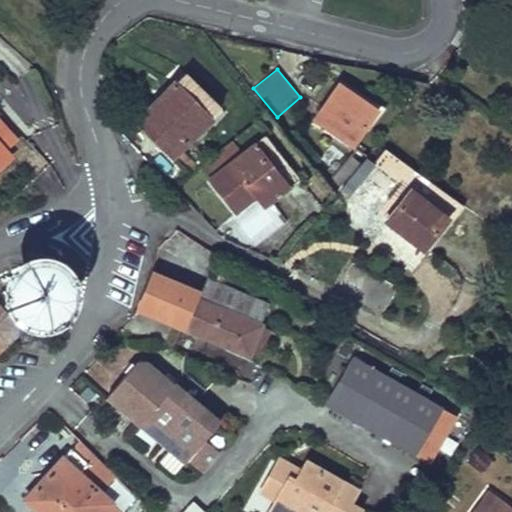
[(220,108),(184,73),(174,82),(211,118),(220,108)]
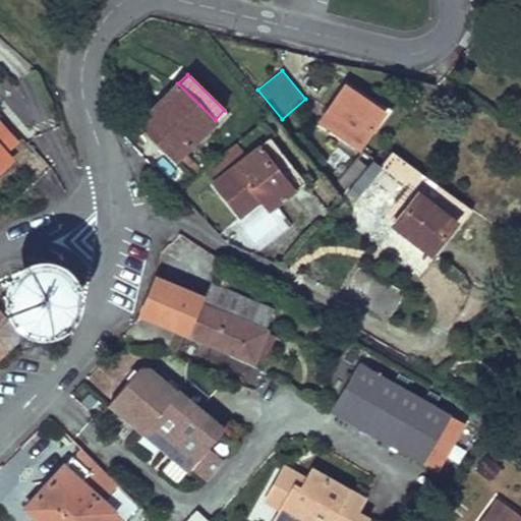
[(215,120),(177,83),(145,118),(165,138),(159,143),(175,160),(176,160),(183,153),(215,120)]
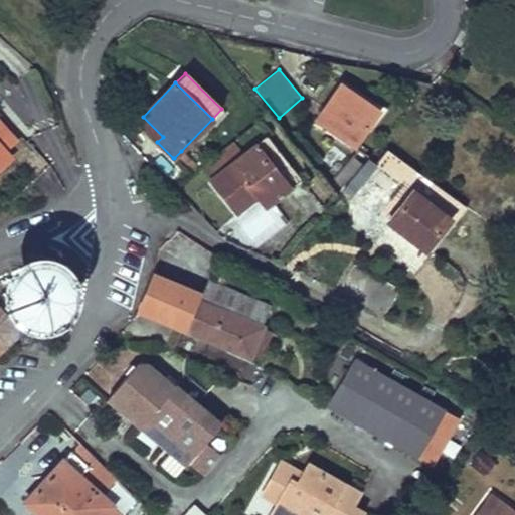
[(378,110),(341,84),(317,120),(354,145),(378,110)]
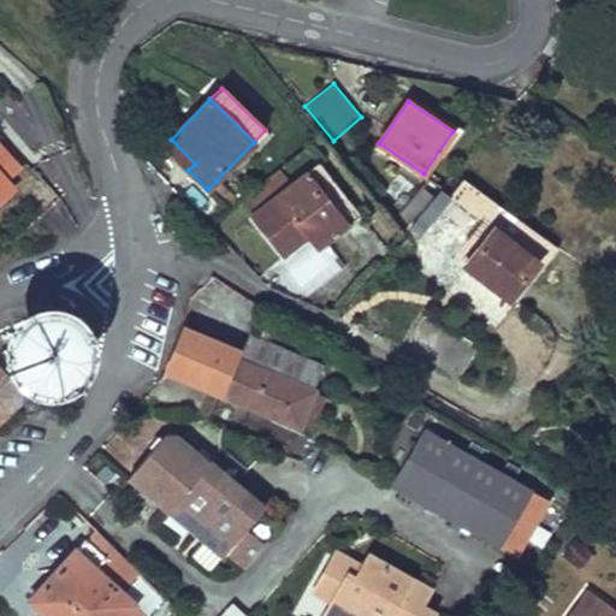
[(195,164),(171,140),(164,147),(188,170),(195,164)]
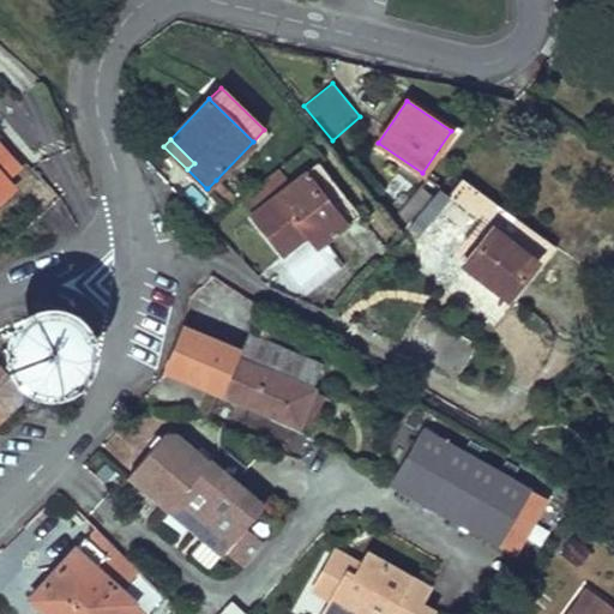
[(0,145),(0,198),(13,187),(6,179),(19,168),(0,145)]
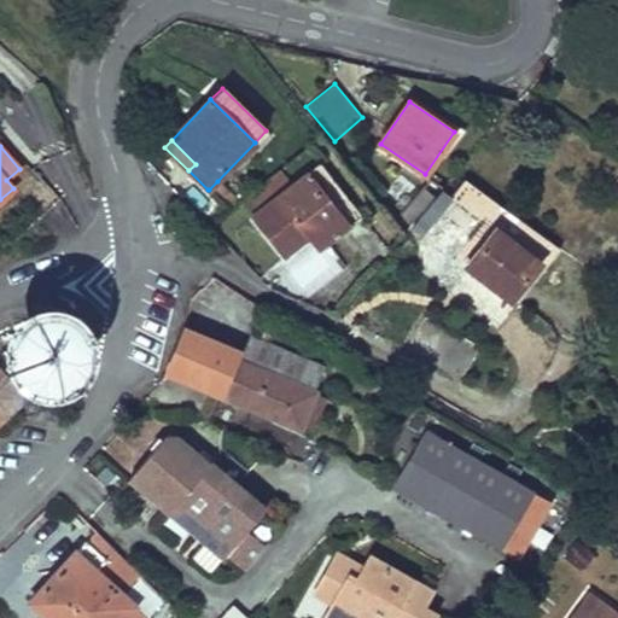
[(362,215),(319,162),(305,172),(349,226),(362,215)]
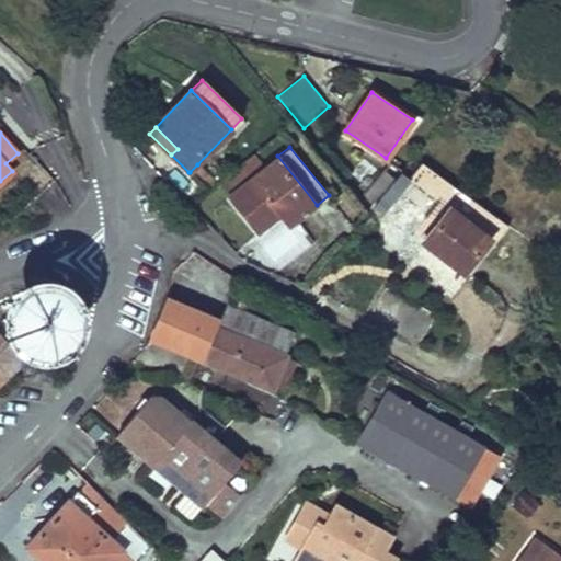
[(264,167),(253,153),(242,162),(253,175),(264,167)]
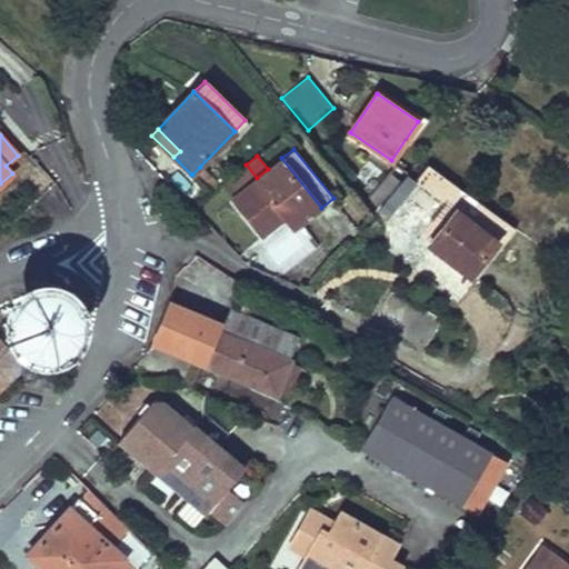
[(321,208),(281,158),(268,169),(257,178),(246,165),(222,183),(263,236),(287,217),(296,228),(321,208)]
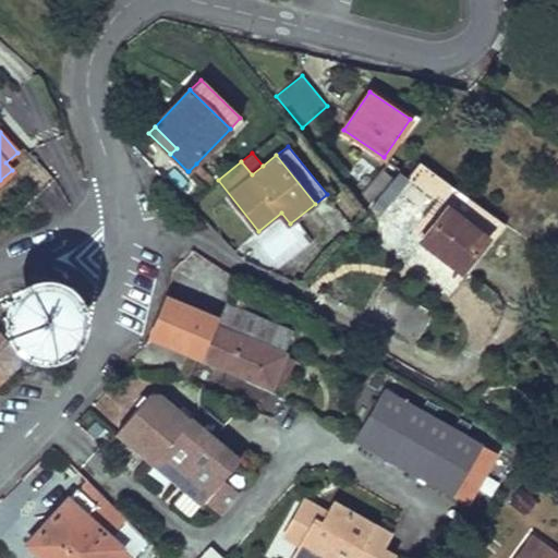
[(500,221),(420,161),(408,177),(446,207),(487,239),(500,221)]
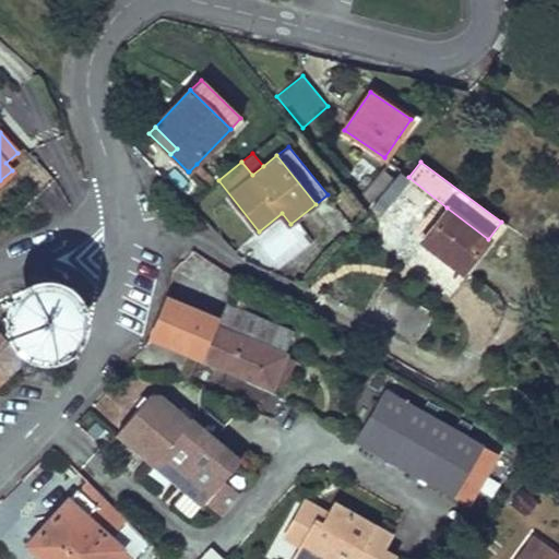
[(215,182),(197,164),(189,171),(207,190),(215,182)]
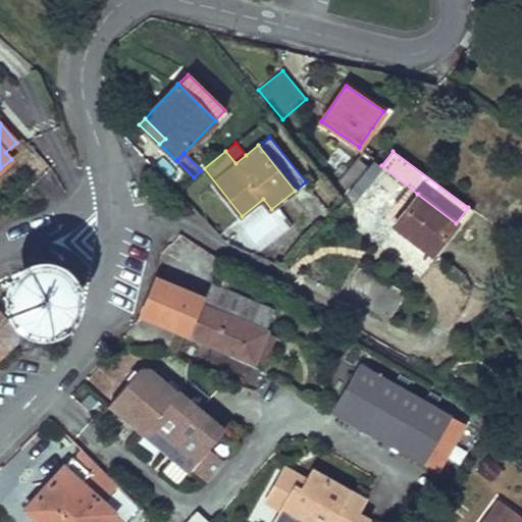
[(368,168),(358,159),(336,185),(345,195),(350,189),(368,168)]
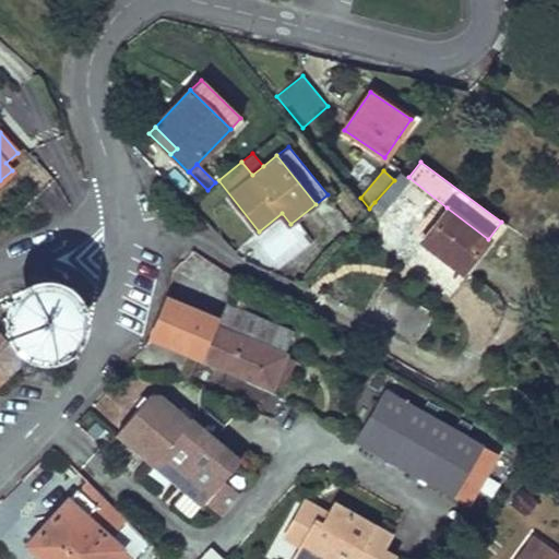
[(408,177),(402,173),(394,180),(375,202),(463,271),(488,239),(447,207),(408,177)]
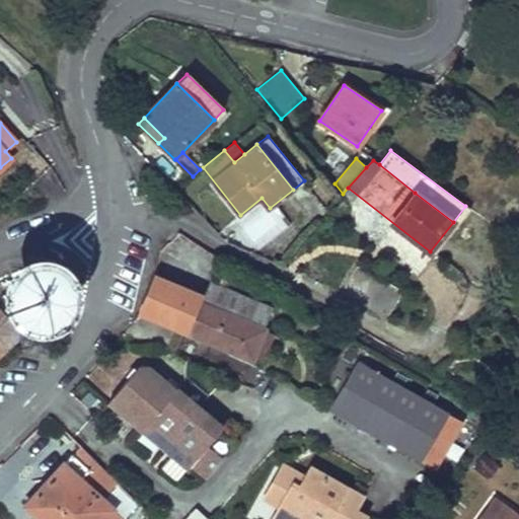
[(179,232),(161,252),(193,273),(208,250),(179,232)]
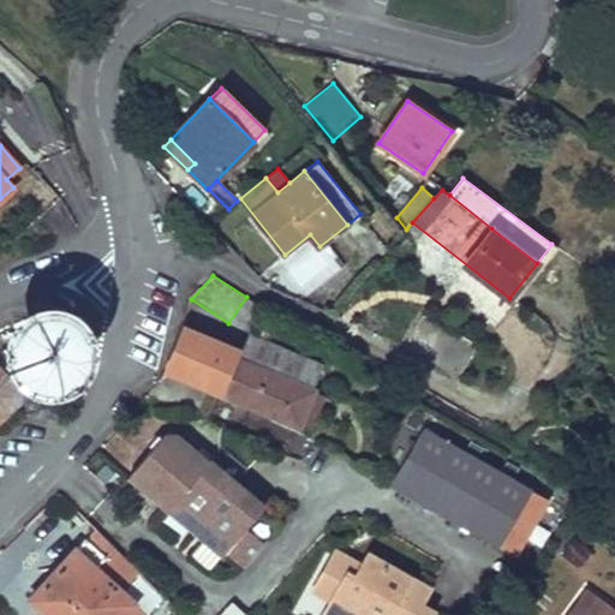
[(249,339),(213,324),(207,338),(236,350),(237,348),(244,351),(249,339)]
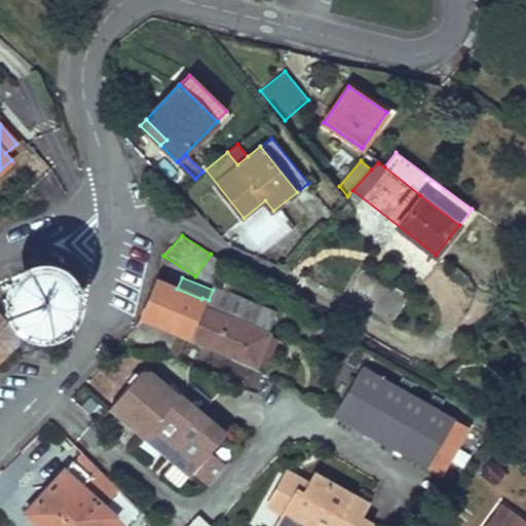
[(41,315),(46,315),(51,314),(55,311),(59,307),(61,302),(62,297),(61,293),(58,288),(57,286),(52,283),(46,279),(41,279),(36,280),(32,284),(28,288),(27,289),(25,295),(25,300),(26,304),(29,309),(32,312),(36,314),(41,315)]
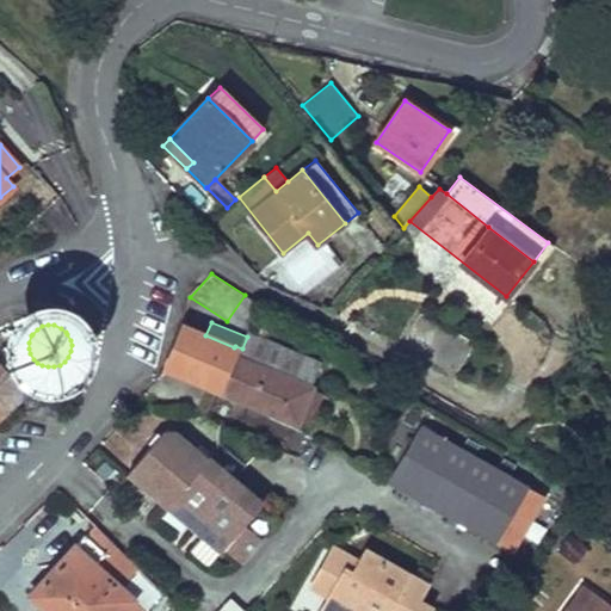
[(321,363),(248,333),(247,337),(242,349),(235,346),(234,347),(205,335),(184,326),(166,369),(296,423),(298,418),(309,423),(322,393),(310,388),(321,363)]
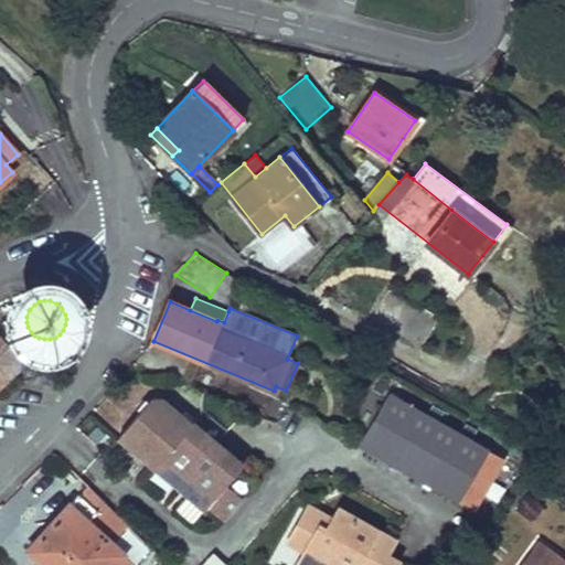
[(0,339),(0,385),(23,363),(0,339)]
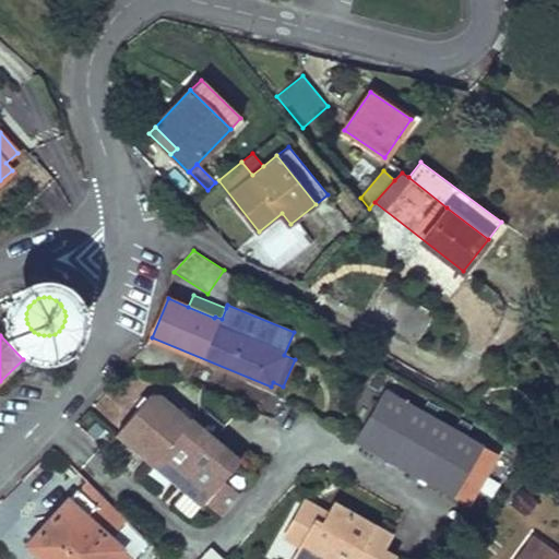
[(36,360),(11,384),(23,397),(48,373),(36,360)]
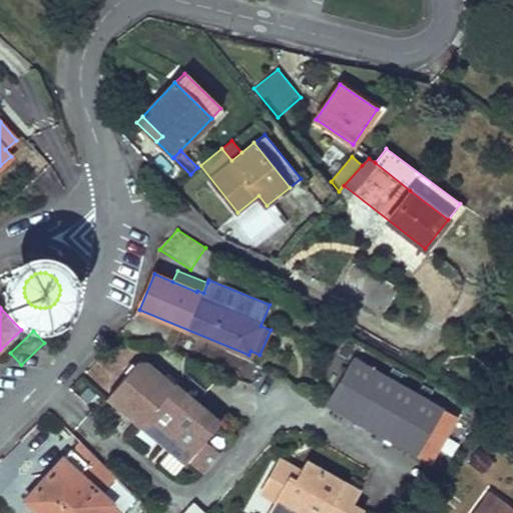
[(456,415),(353,358),(327,404),(430,462),(456,415)]
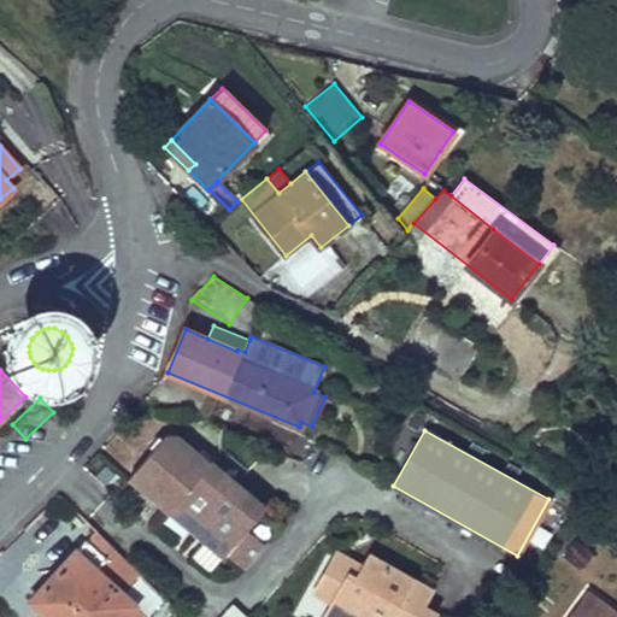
[(160,459),(176,440),(162,439),(151,452),(160,459)]
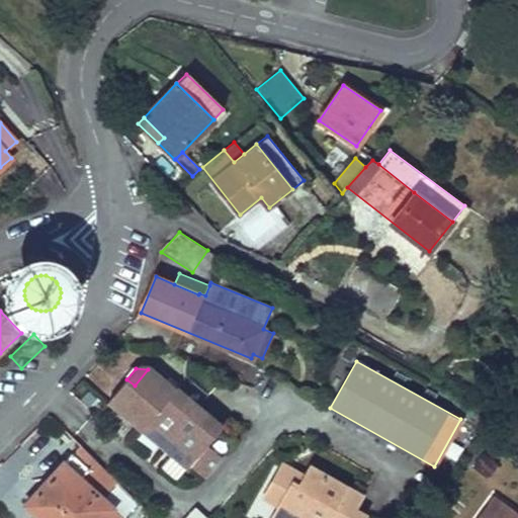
[(221,428),(174,389),(173,391),(148,369),(135,385),(126,379),(107,403),(131,423),(138,414),(151,425),(144,433),(160,447),(165,441),(172,447),(178,452),(173,458),(186,469),(221,428)]
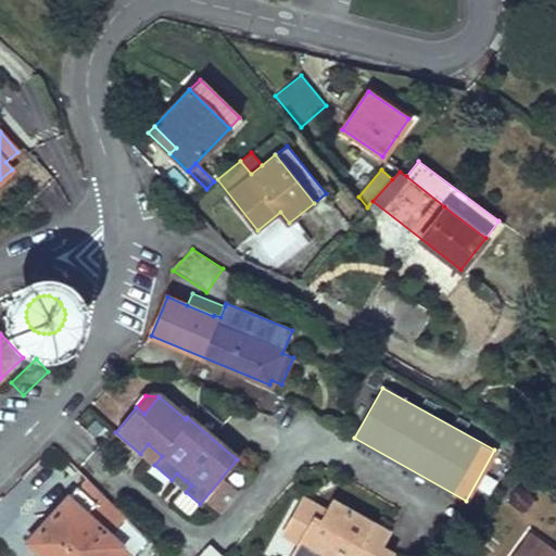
[(162,456),(148,444),(140,454),(154,465),(162,456)]
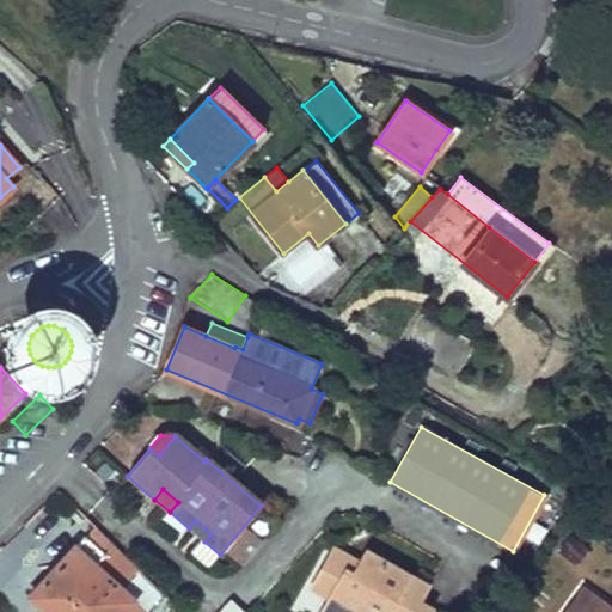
[(197,534),(203,528),(195,521),(189,528),(197,534)]
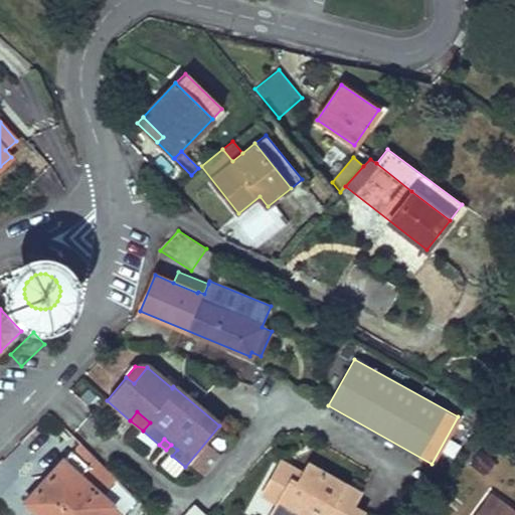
[(88,467),(71,451),(62,461),(79,476),(88,467)]
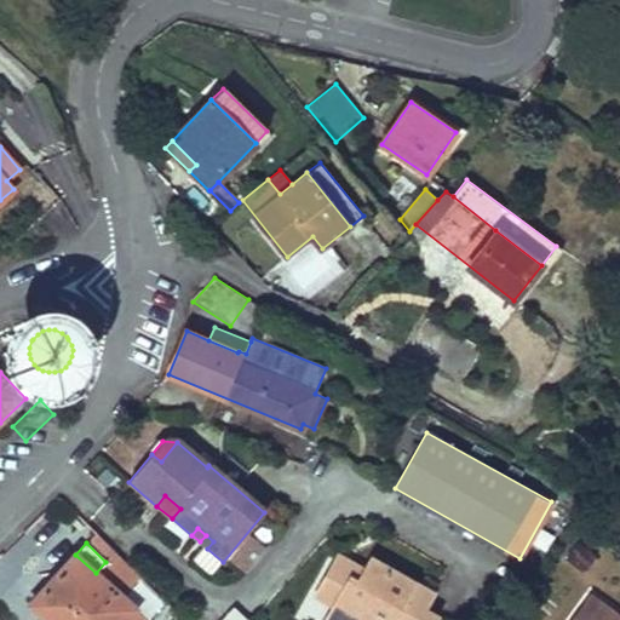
[(578,543),(566,558),(583,572),(595,555),(578,543)]
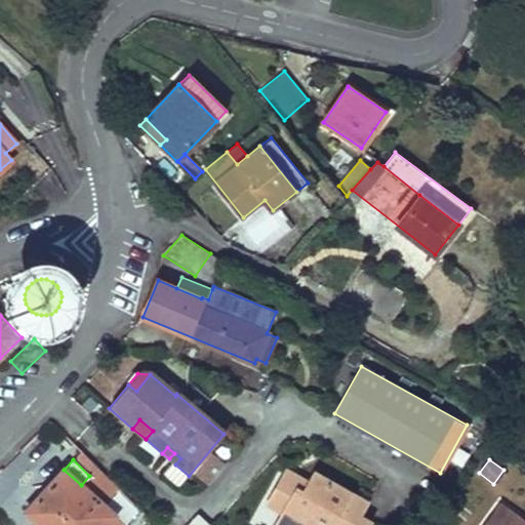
[(64,470),(33,503),(44,514),(37,521),(40,524),(104,524),(112,517),(114,515),(81,485),(64,470)]
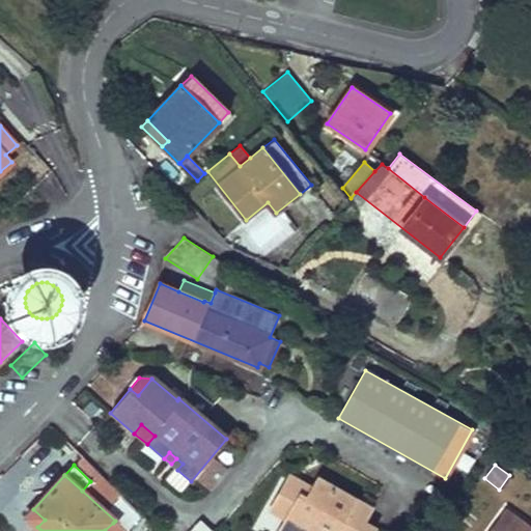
[(311,490),(289,476),(284,485),(307,499),(311,490)]
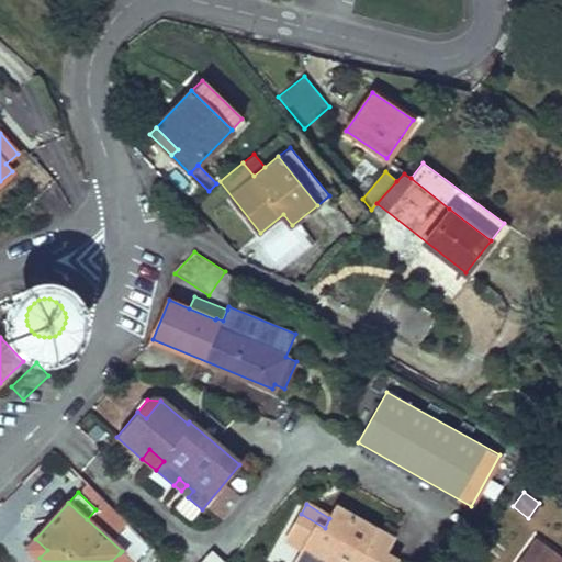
[(392,538),(336,507),(329,518),(325,528),(301,514),(287,539),(303,549),(298,558),(304,561),(393,561),(395,560),(383,553),(392,538)]
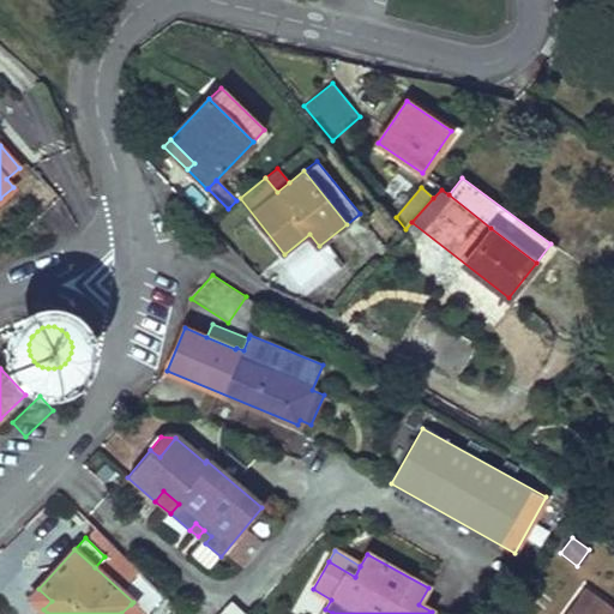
[(613,613),(613,608),(584,588),(564,613),(613,613)]
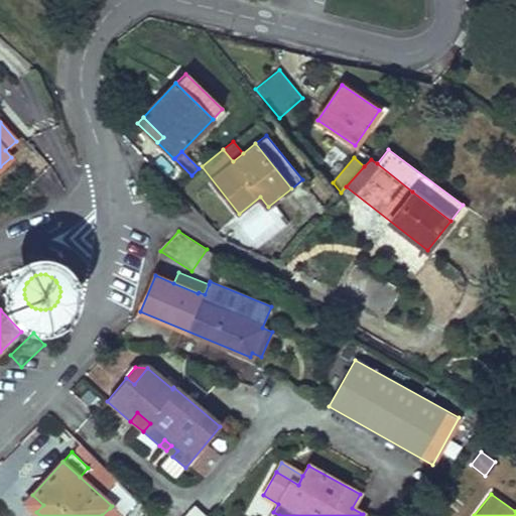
[(36,512),(43,505),(32,495),(25,503),(36,512)]
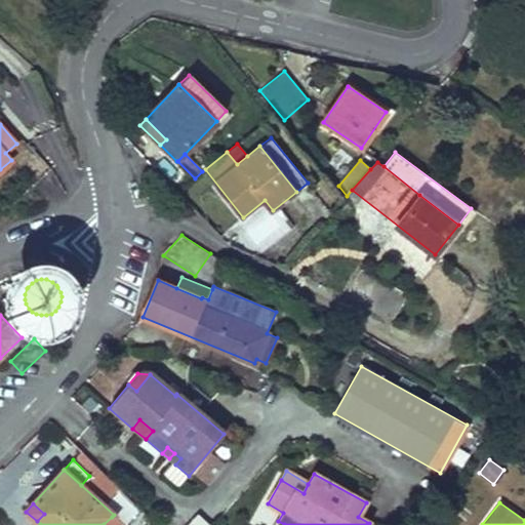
[(195,510),(183,524),(205,524),(209,520),(195,510)]
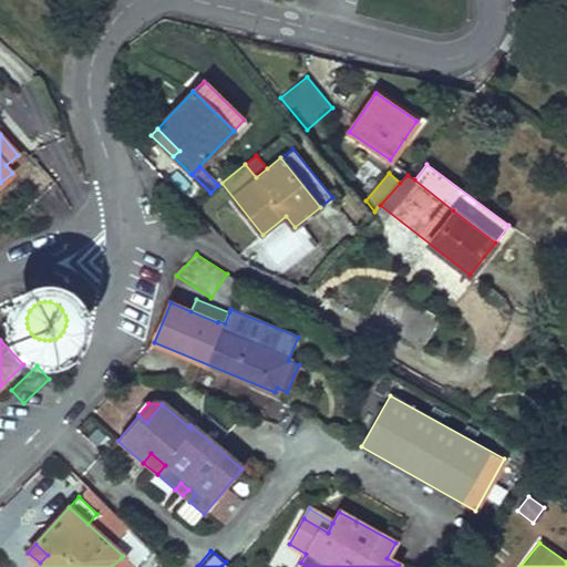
[(167,566),(155,555),(142,566),(167,566)]
